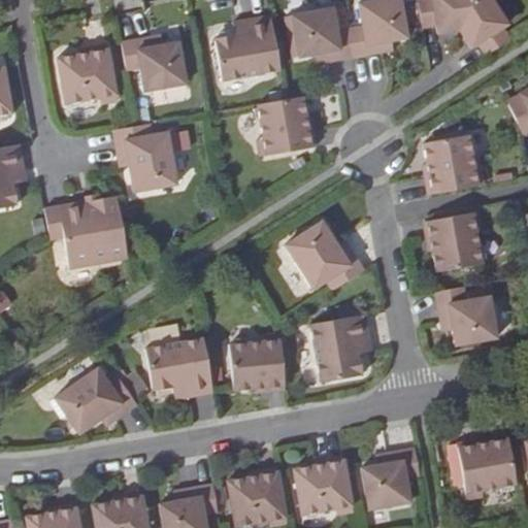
[(383,0),(359,4),(363,28),(367,56),(383,54),(382,43),(392,41),(407,39),(401,0),(383,0)]
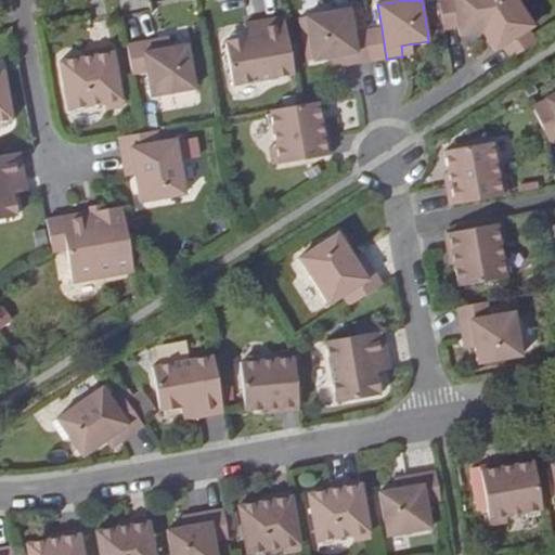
[(438,0),(443,29),(459,27),(461,37),(482,33),(495,0),(438,0)]
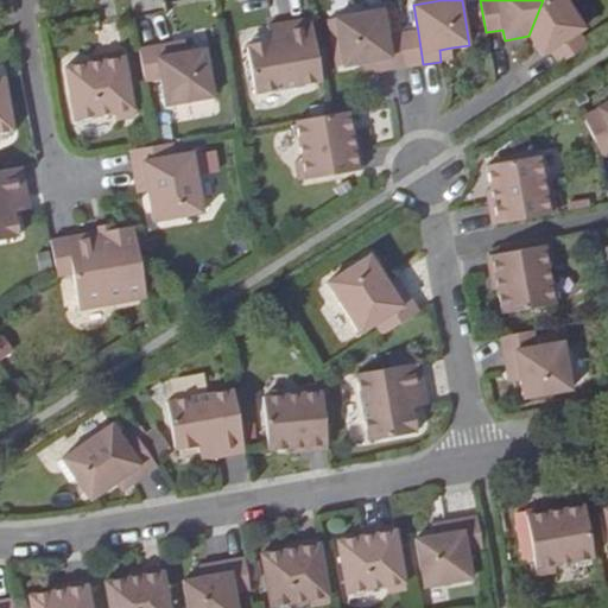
[(586,29),(567,0),(543,0),(529,36),(543,56),(552,50),(561,64),(589,45),(580,33),(586,29)]
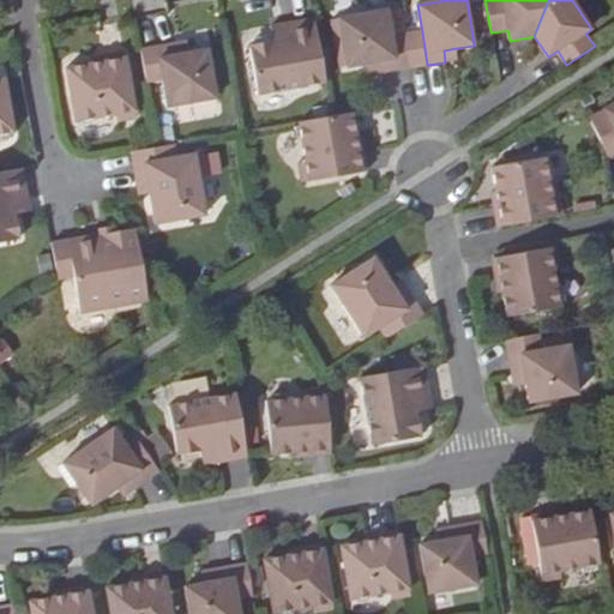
[(397,71),(391,37),(386,10),(337,19),(347,67),(365,65),(377,61),(379,73),(397,71)]
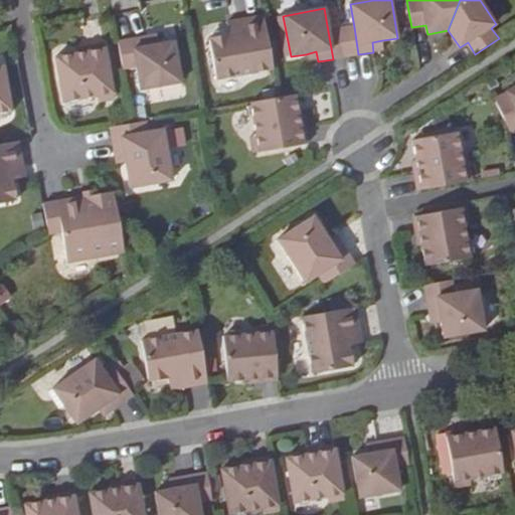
[(273,69),(264,16),(238,19),(240,32),(229,33),(209,37),(216,78),(273,69)]
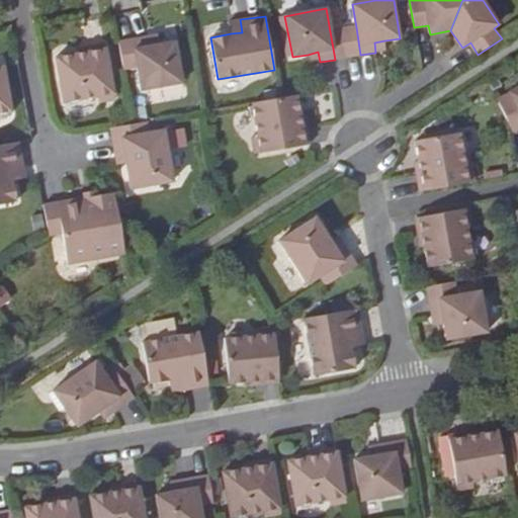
[(242,32),(240,19),(229,22),(231,33),(242,32)]
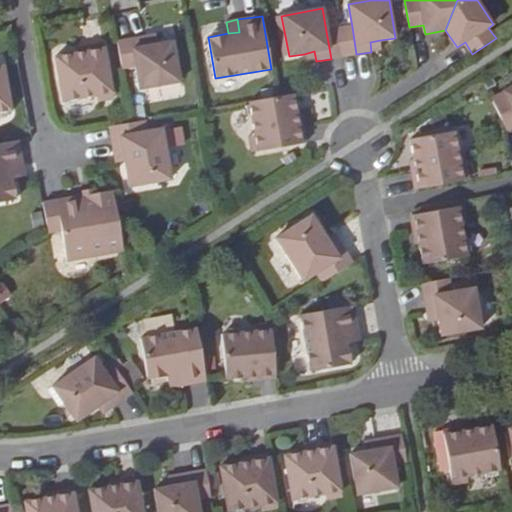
[(352,27),(338,29),(343,57),(356,54),(352,27)]
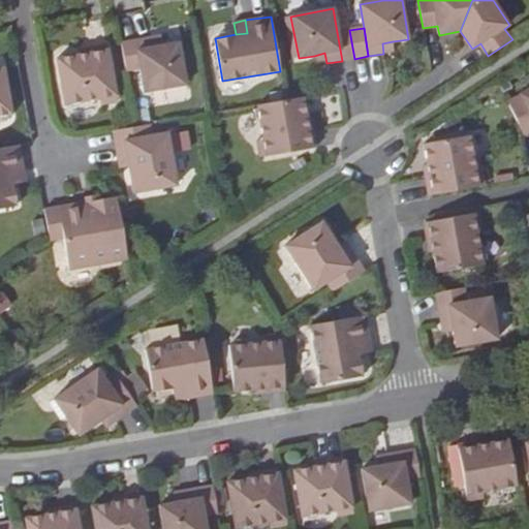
[(354,59),(349,30),(337,32),(342,61),(354,59)]
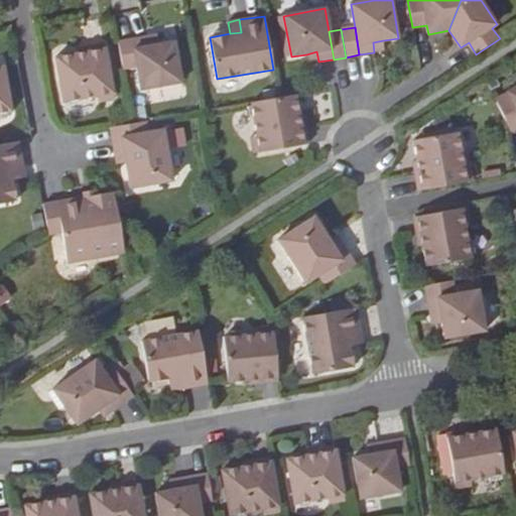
[(158,34),(147,36),(150,45),(160,43),(158,34)]
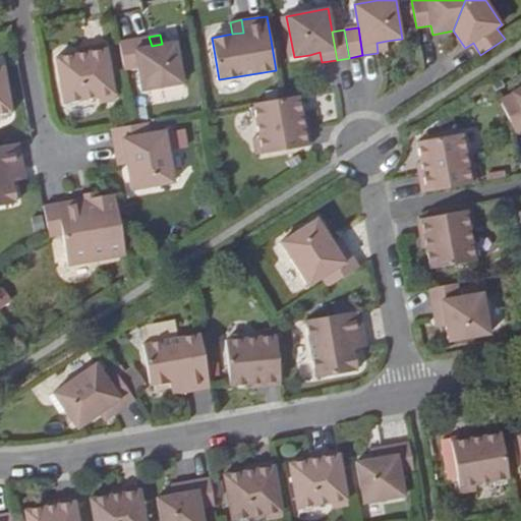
[(149,37),(133,40),(138,67),(142,91),(184,83),(176,42),(162,44),(152,46),(149,37)]
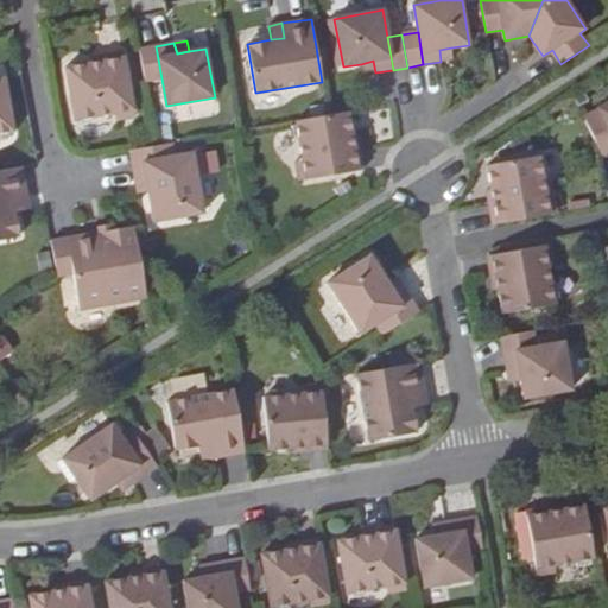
[(156,46),(140,49),(146,81),(162,78),(156,46)]
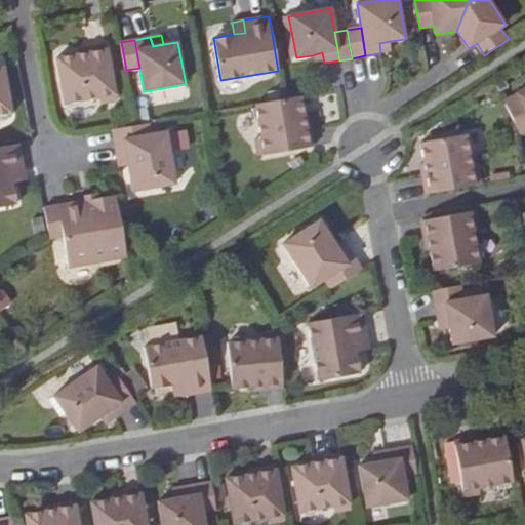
[(392,50),(390,41),(379,43),(380,53),(392,50)]
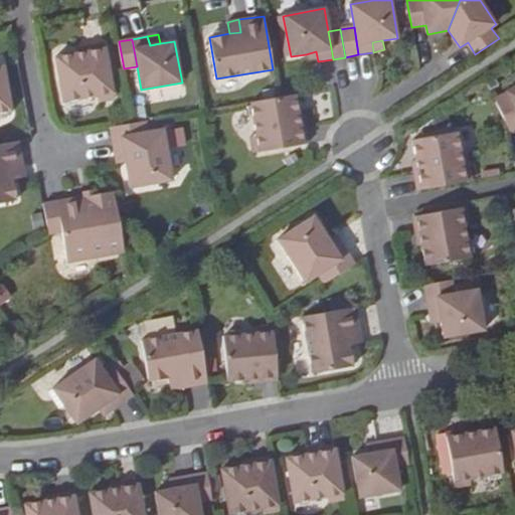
[(71,53),(71,48),(55,52),(63,97),(113,87),(106,47),(86,51),(71,53)]
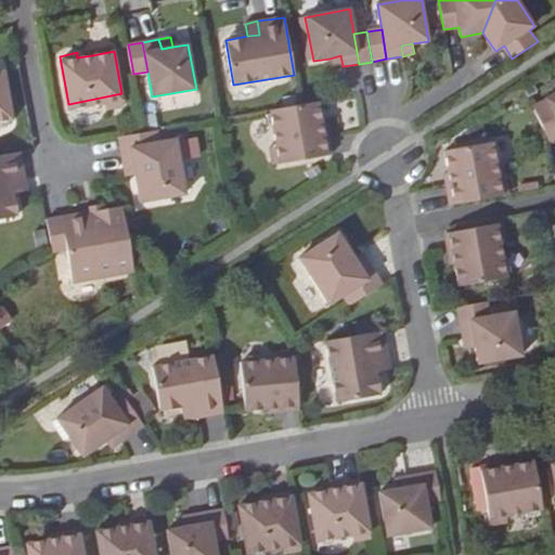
[(340,55),(330,59),(331,69),(343,66),(340,55)]
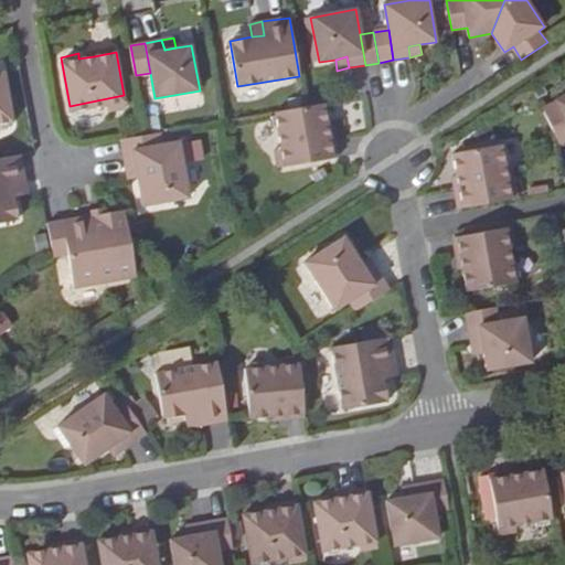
[(0,117),(12,115),(3,72),(0,73),(0,117)]
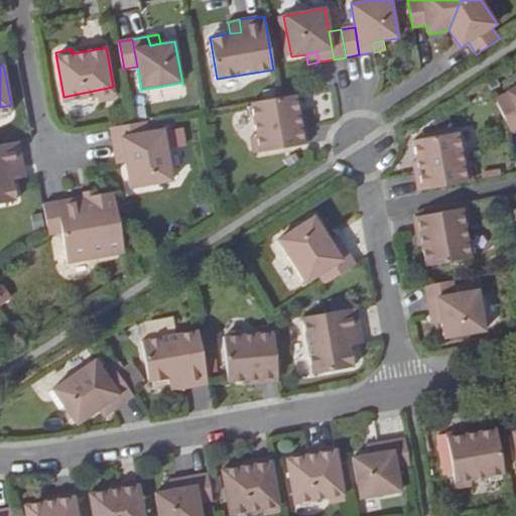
[(515,86),(505,92),(507,94),(495,100),(507,125),(515,120),(515,86)]
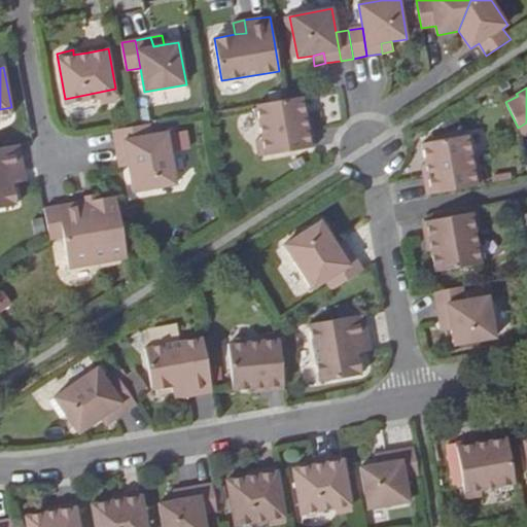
[(284,99),(256,104),(266,155),(306,148),(302,127),(300,113),(304,112),(301,97),(284,99)]
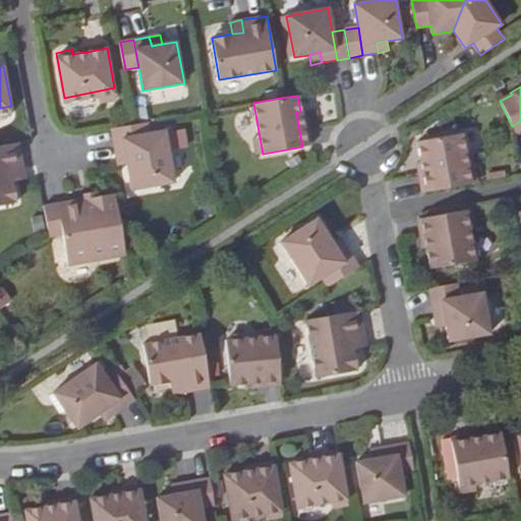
[(150,133),(148,122),(135,124),(111,128),(116,154),(126,152),(127,163),(131,189),(174,182),(165,130),(150,133)]
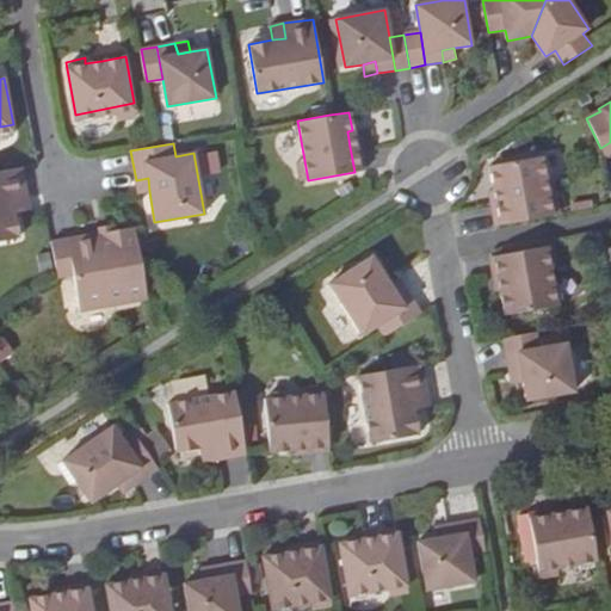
[(491,208),(495,226),(547,216),(537,156),(489,166),(494,190),(498,205),(491,208)]
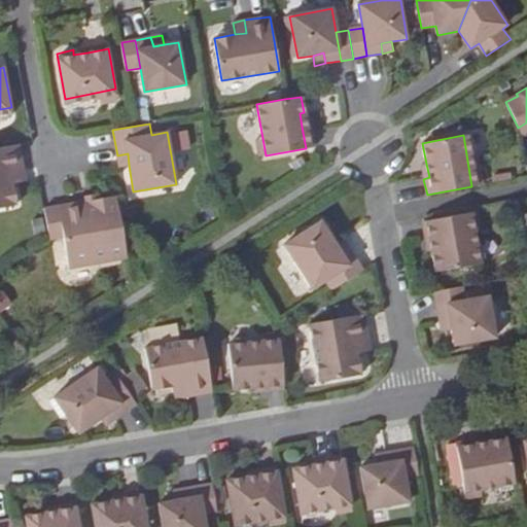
[(24,170),(20,144),(0,147),(0,207),(18,204),(13,183),(11,172),(24,170)]
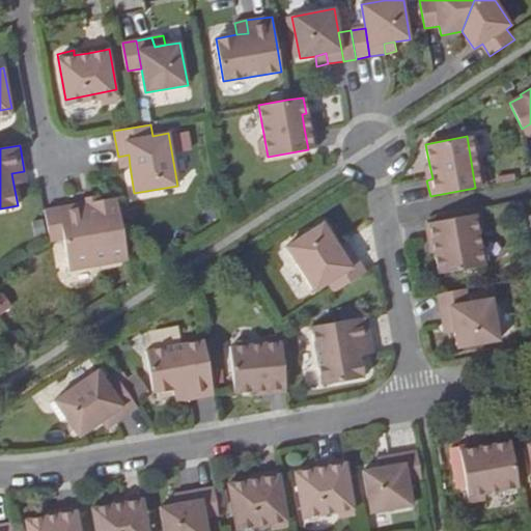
[(119,167),(130,166),(129,155),(118,157),(119,167)]
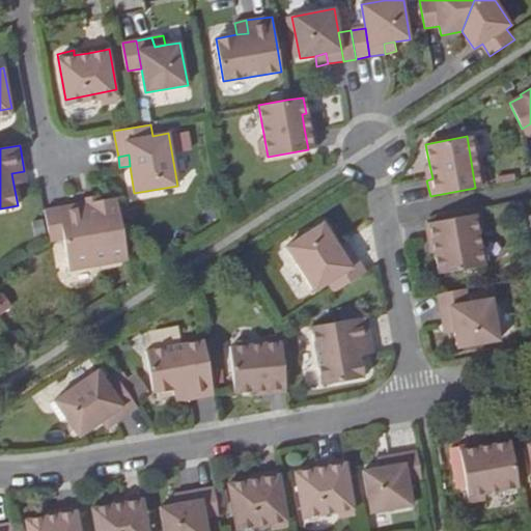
[(424,166),(426,180),(432,178),(429,165),(424,166)]
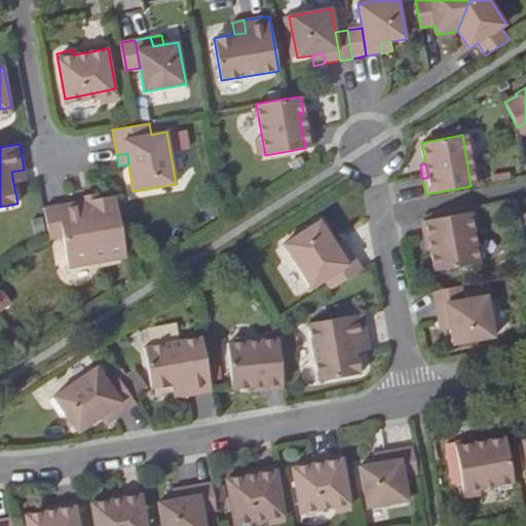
[(26,181),(24,170),(11,172),(13,183),(26,181)]
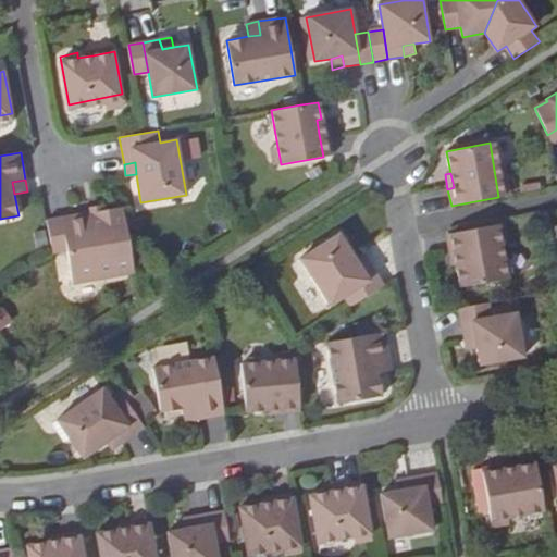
[(137,271),(123,206),(47,220),(53,252),(67,250),(74,282),(137,271)]
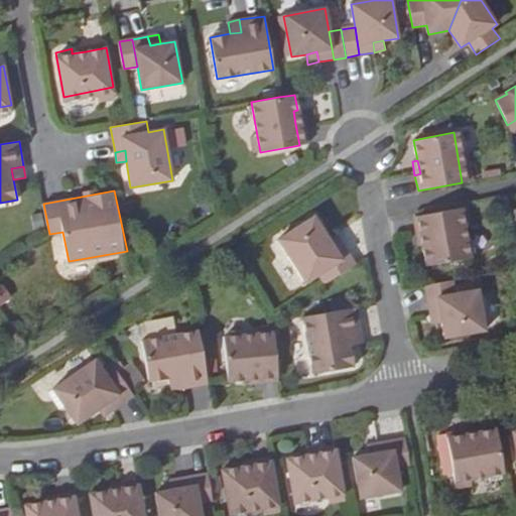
[(466,259),(457,210),(412,217),(415,232),(420,232),(421,245),(425,266),(466,259)]
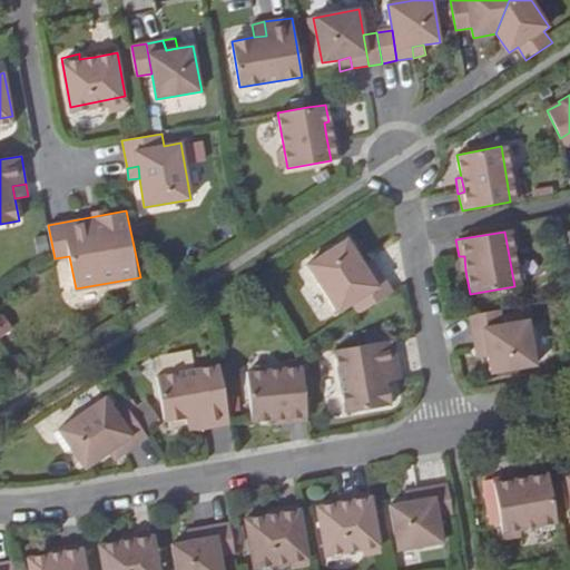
[(352,303),(360,313),(393,291),(377,268),(367,274),(363,264),(346,238),(305,265),(338,312),(352,303)]
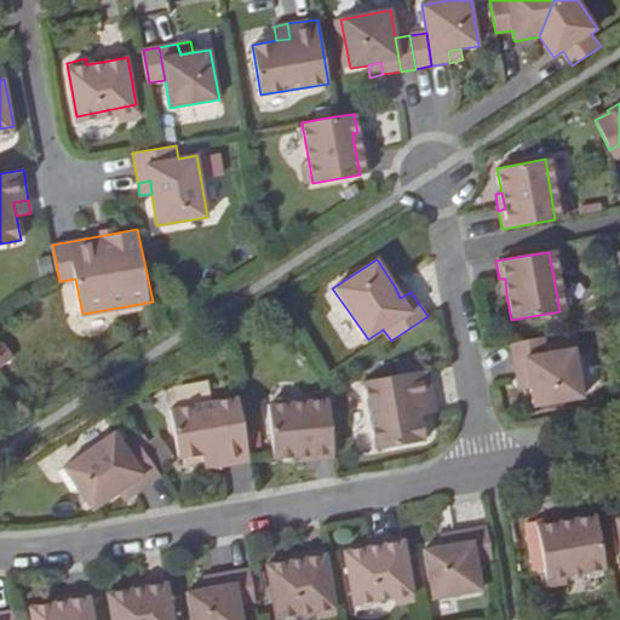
[(400,298),(411,292),(403,281),(395,287),(400,298)]
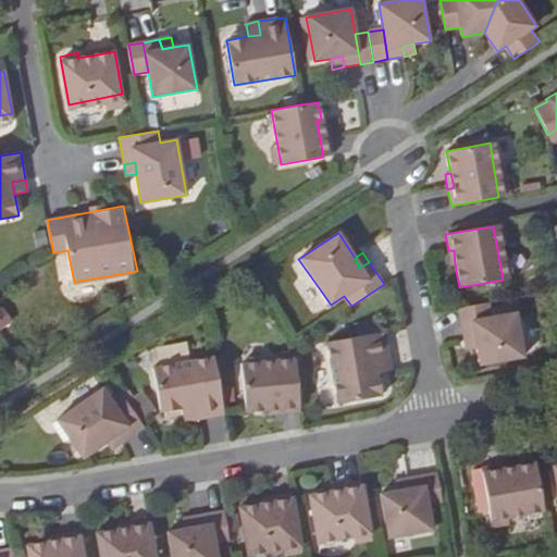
[(491,317),(489,304),(458,309),(461,321),(491,317)]
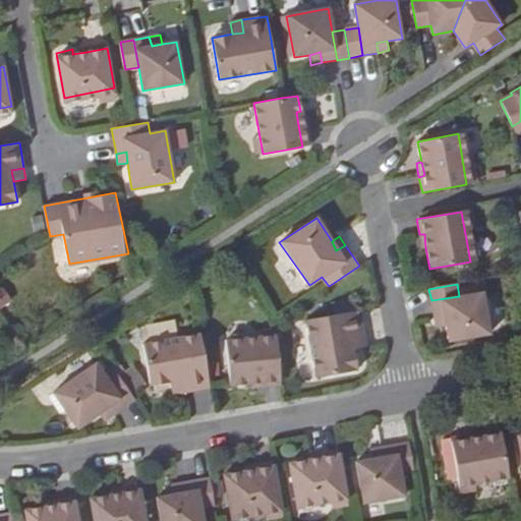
[(460,296),(459,296),(431,300),(433,316),(444,314),(446,326),(449,341),(489,334),(481,292),(460,296)]
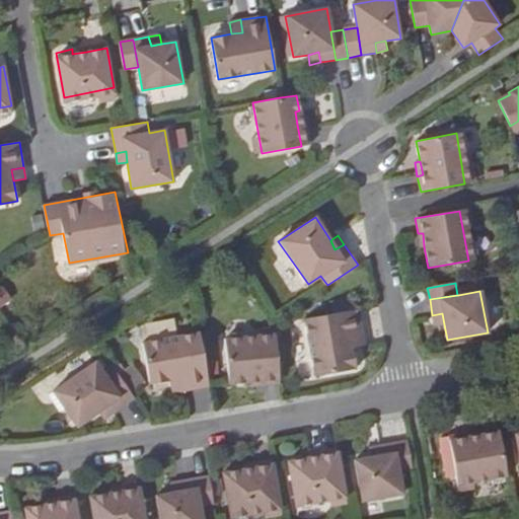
[(351,337),(362,336),(358,309),(305,317),(313,376),(355,370),(353,349),(351,337)]
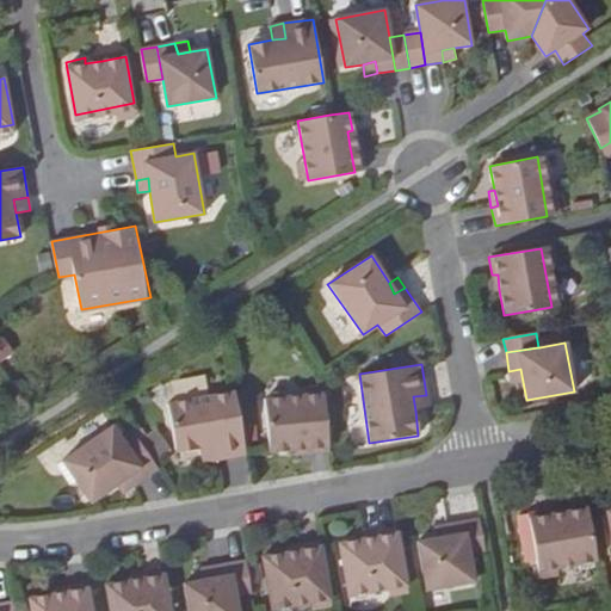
[(520,369),(508,371),(512,384),(523,382),(520,369)]
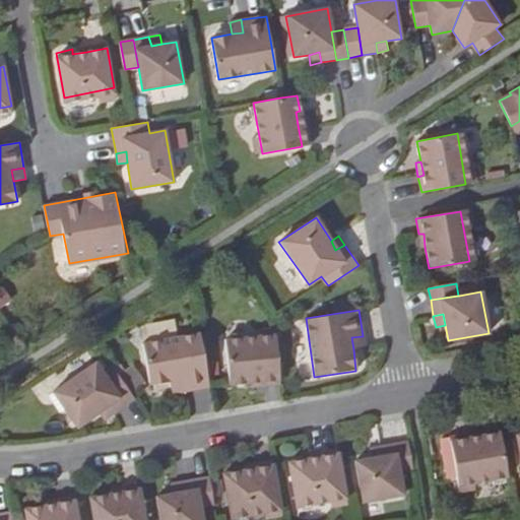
[(209,387),(199,332),(141,343),(149,384),(170,381),(183,379),(185,391),(209,387)]
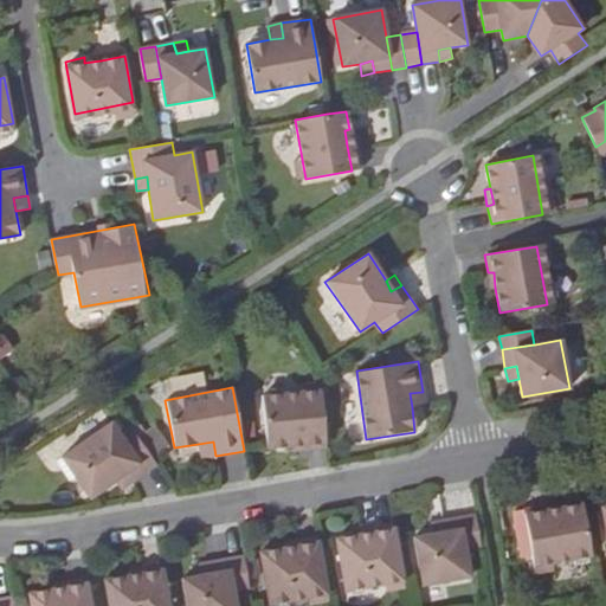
[(327,442),(321,389),(262,394),(265,443),(291,439),(308,438),(308,443),(327,442)]
